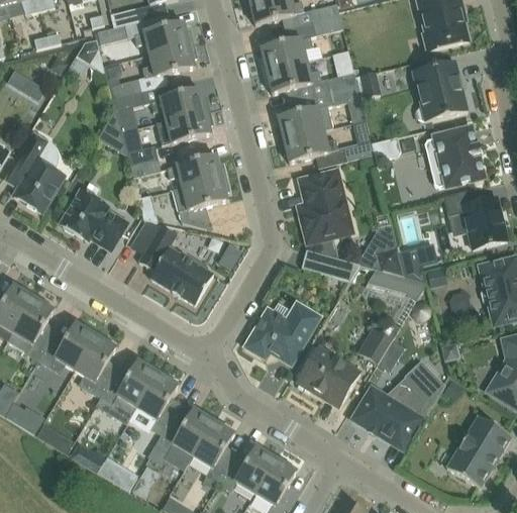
[(8,0),(9,4),(21,1),(25,15),(40,11),(37,0),(8,0)]
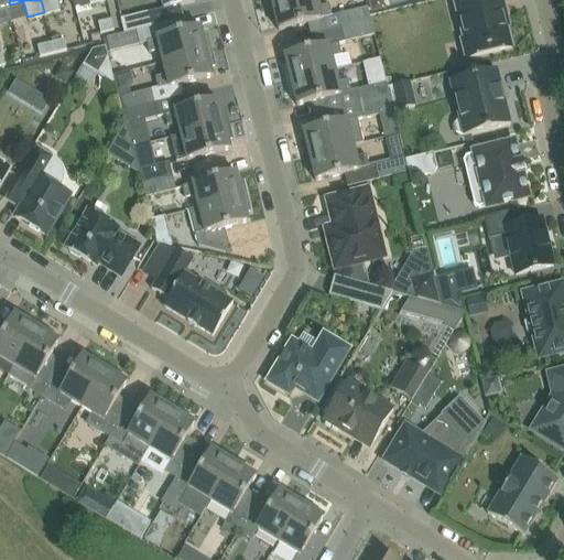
[(41,0),(44,12),(61,8),(58,0),(41,0)]
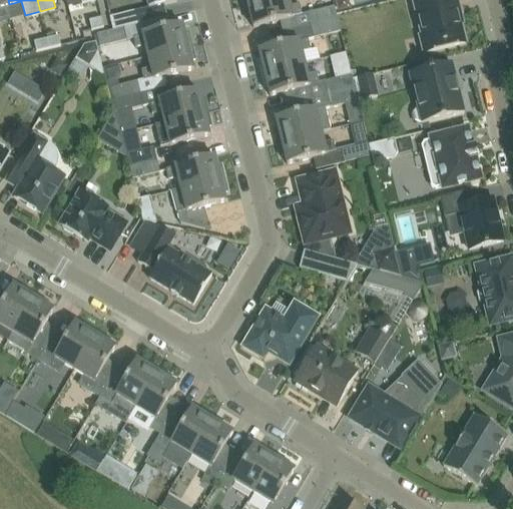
[(253,25),(273,20),(293,15),(293,13),(303,11),(300,1),(291,3),(290,0),(254,0),(243,3),(247,16),(250,15),(253,25)]
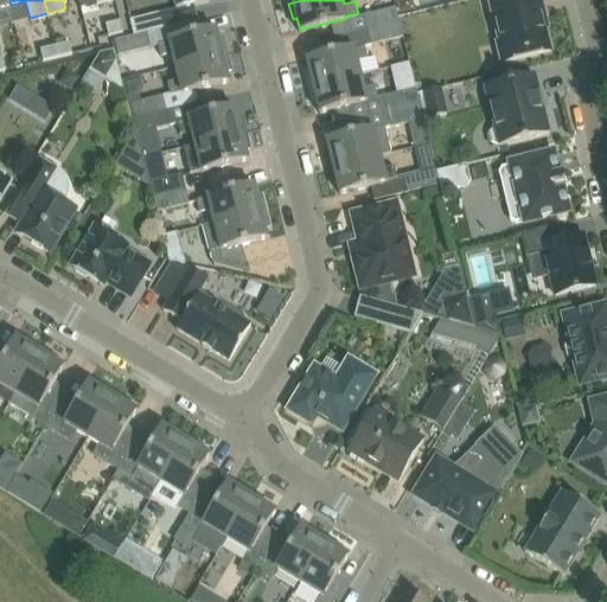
[(397,0),(400,11),(414,7),(413,0),(397,0)]
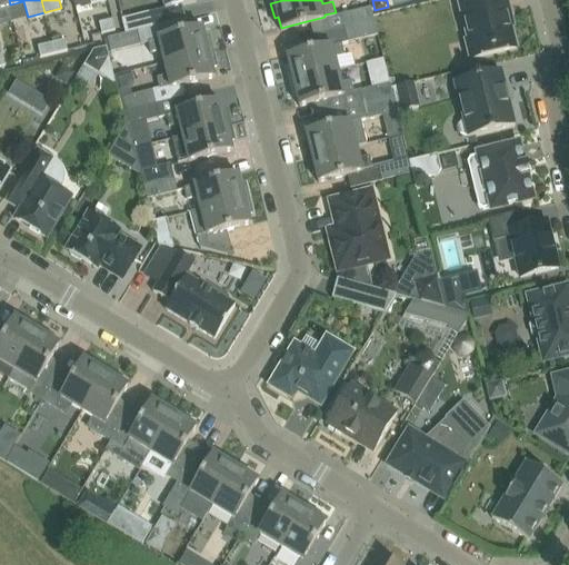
[(463,35),(468,56),(516,45),(516,43),(513,43),(506,10),(510,9),(507,0),(467,0),(458,2),(465,35),(463,35)]
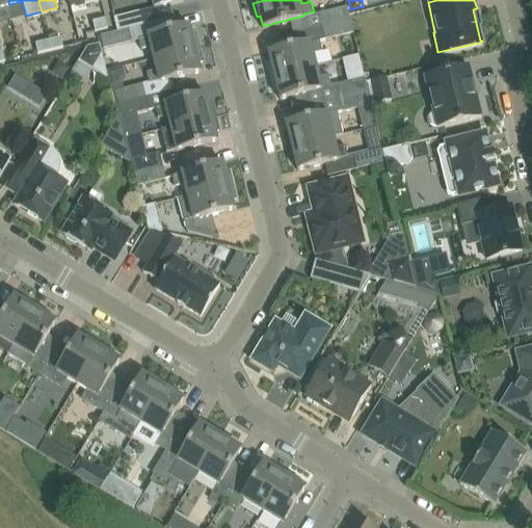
[(346,3),(318,10),(321,24),(350,17),(346,3)]
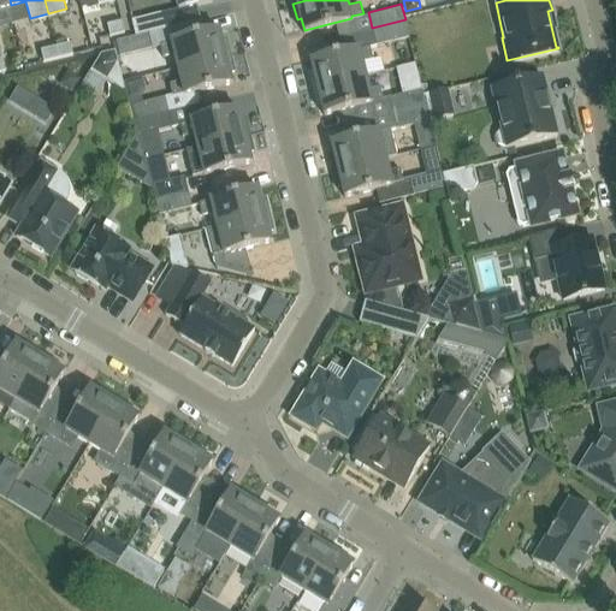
[(165,25),(161,10),(131,17),(135,33),(165,25)]
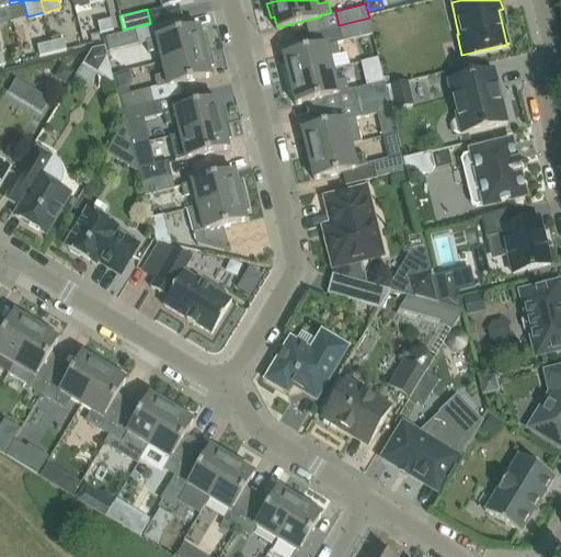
[(114,27),(111,16),(98,20),(100,31),(114,27)]
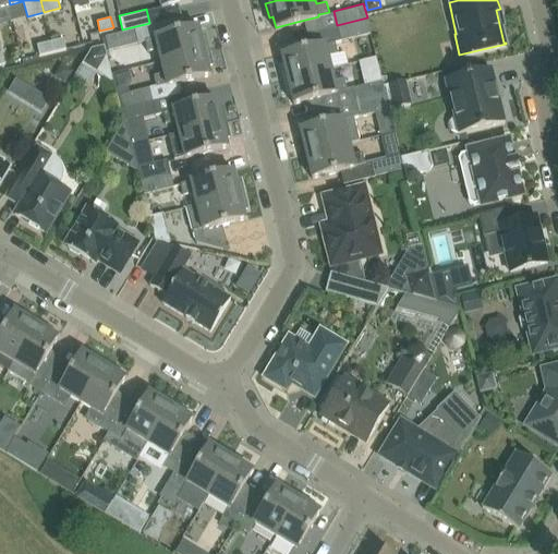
[(367,17),(337,25),(340,38),(371,31),(367,17)]
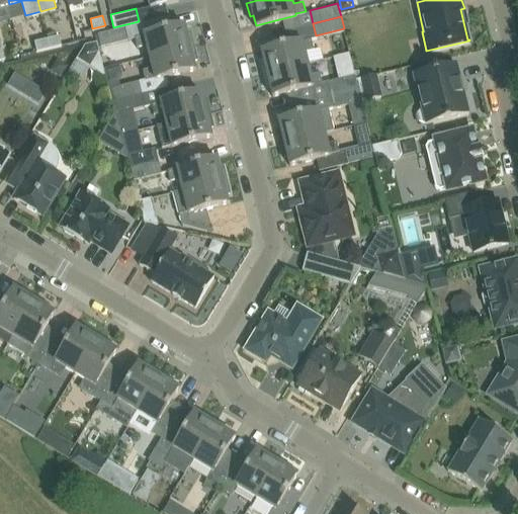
[(147,43),(150,55),(193,44),(190,29),(186,30),(184,21),(144,31),(144,32),(135,34),(138,46),(147,43)]
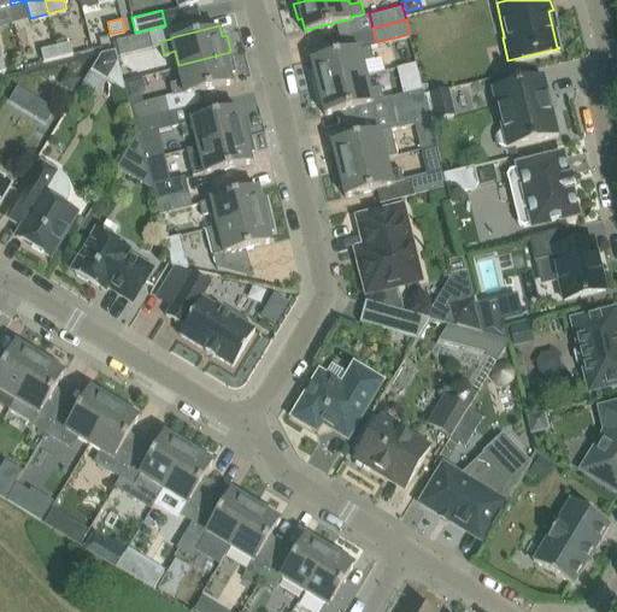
[(150,29),(127,35),(117,37),(121,53),(153,45),(150,29)]
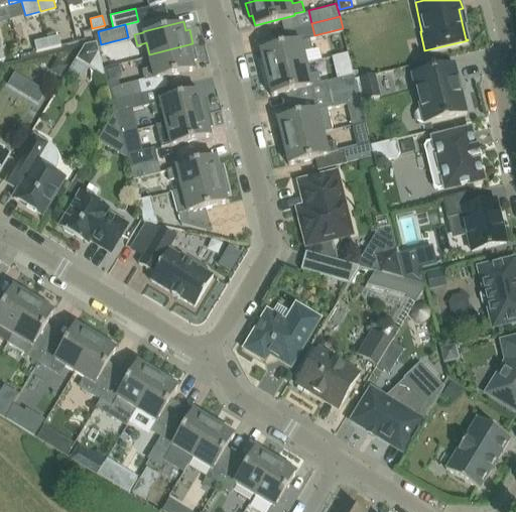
[(46,35),(48,45),(61,42),(58,32),(46,35)]
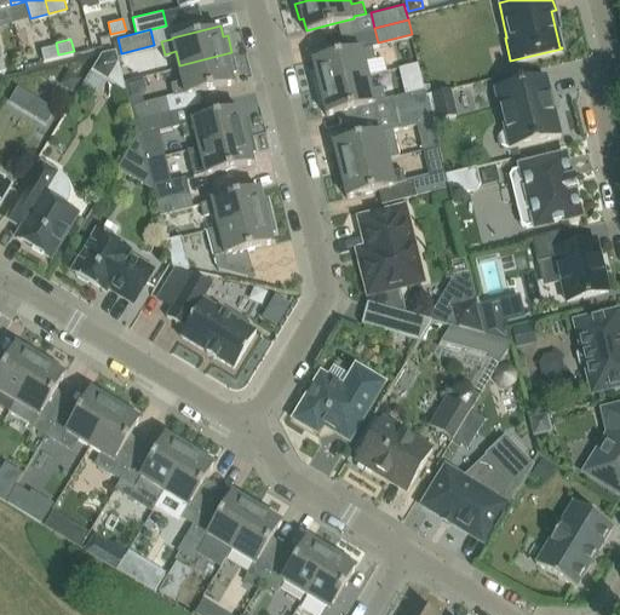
[(44,58),(58,55),(56,42),(41,46),(44,58)]
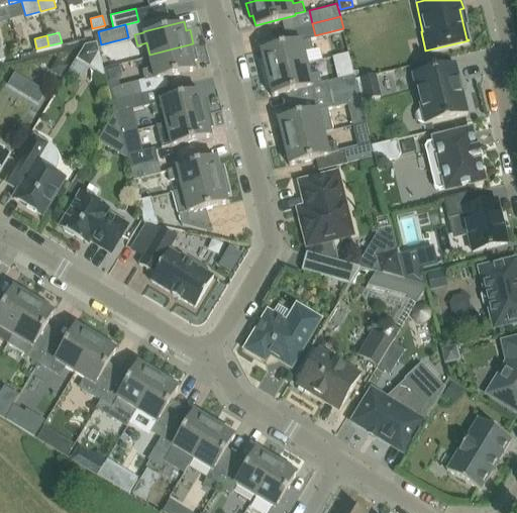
[(304,49),(313,47),(311,36),(301,39),(301,37),(261,47),(264,57),(260,58),(263,72),(307,61),(304,49)]
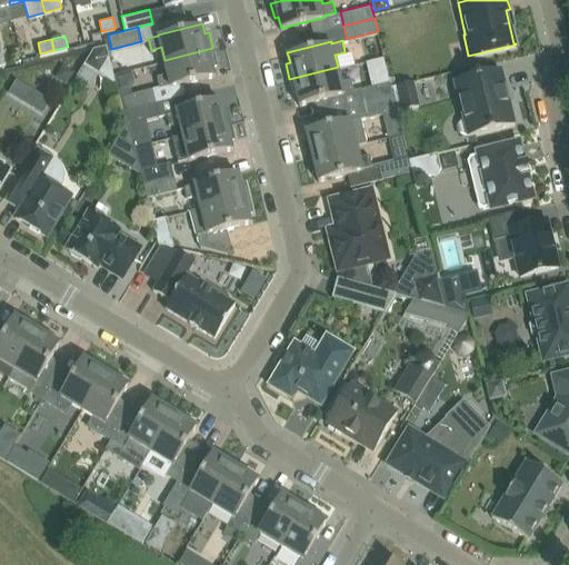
[(85,62),(115,81),(116,81),(107,43),(93,47),(85,62)]
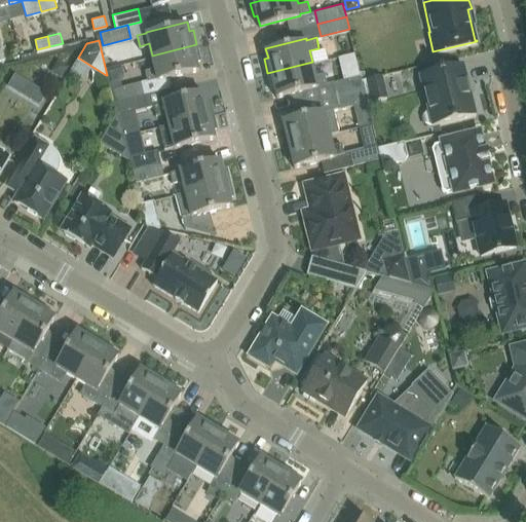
[(200,58),(196,44),(152,56),(154,67),(145,69),(148,80),(157,77),(157,78),(198,69),(196,60),(200,58)]
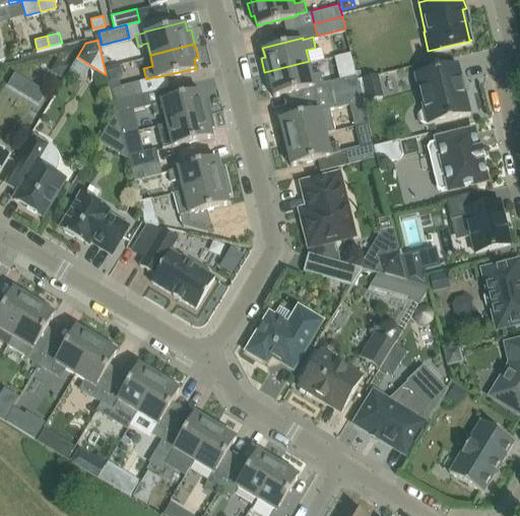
[(311,72),(309,61),(264,72),(267,85),(271,85),(274,94),(314,84),(314,83),(323,81),(321,70),(311,72)]
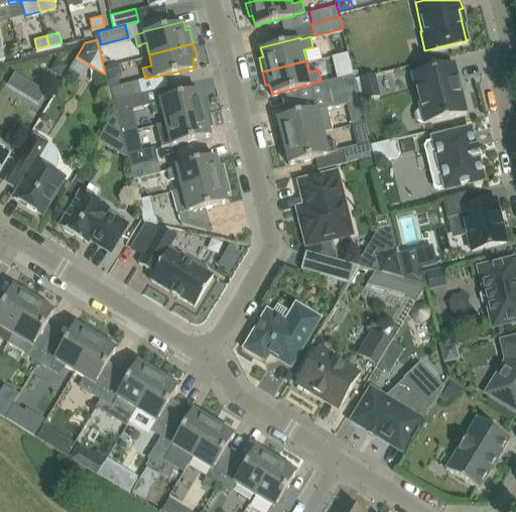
[(467,111),(461,89),(454,60),(411,71),(420,105),(416,109),(418,118),(423,120),(424,120),(424,122),(467,111)]
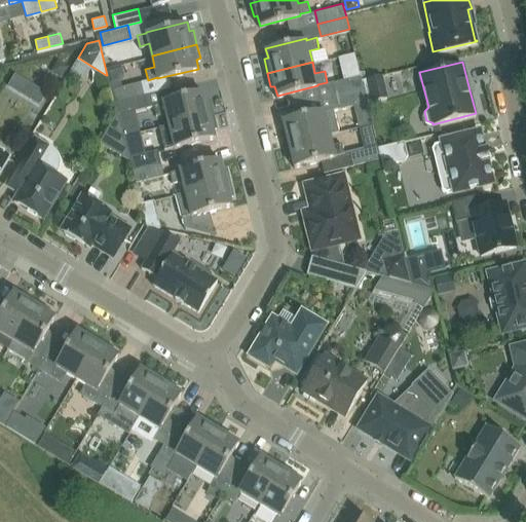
[(391,90),(402,87),(395,67),(384,71),(391,90)]
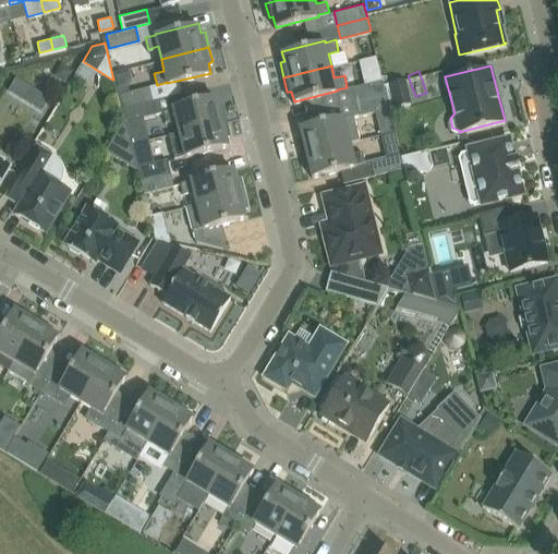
[(15,76),(8,89),(40,110),(49,97),(15,76)]
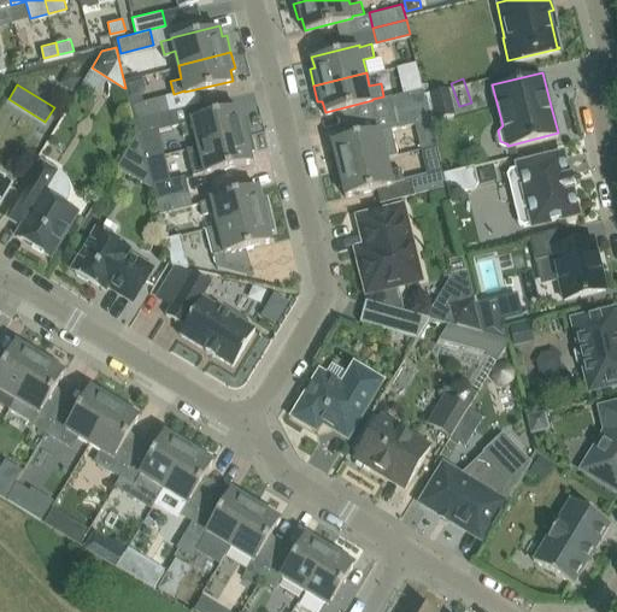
[(448,84),(423,90),(424,92),(427,101),(430,116),(436,115),(436,117),(456,112),(448,84)]
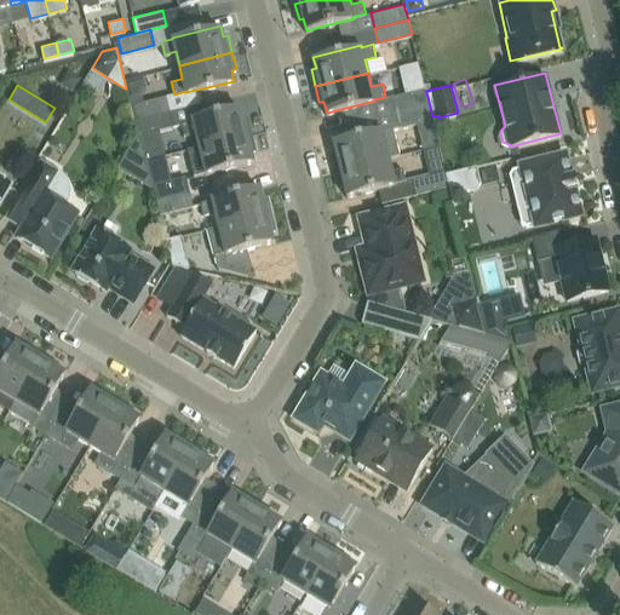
[(391,95),(395,110),(429,102),(426,92),(425,91),(424,87),(391,95)]
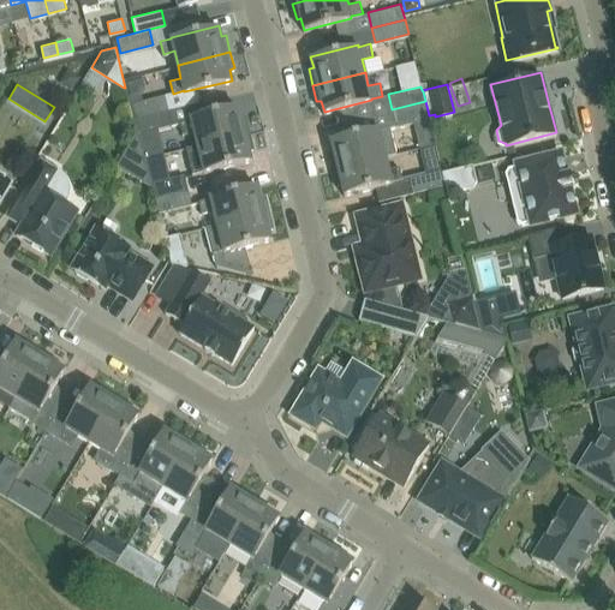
[(136,117),(168,108),(165,94),(132,102),(136,117)]
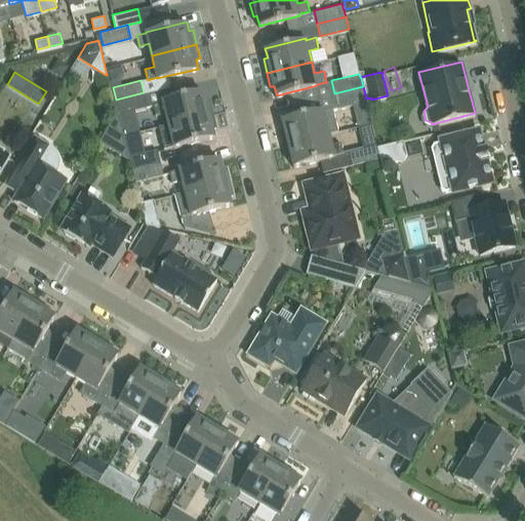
[(354,104),(359,124),(371,121),(366,101),(365,98),(366,98),(363,86),(334,93),(337,108),(354,104)]
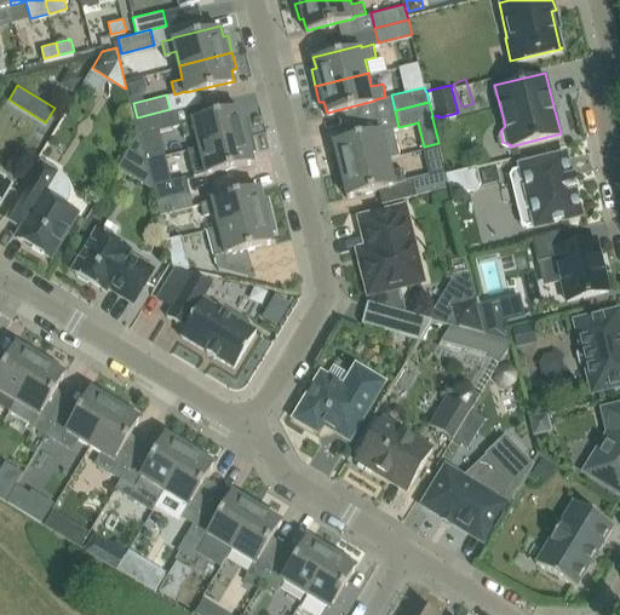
[(195,131),(199,145),(251,132),(247,115),(242,116),(240,105),(191,118),(193,119),(181,121),(184,134),(195,131)]
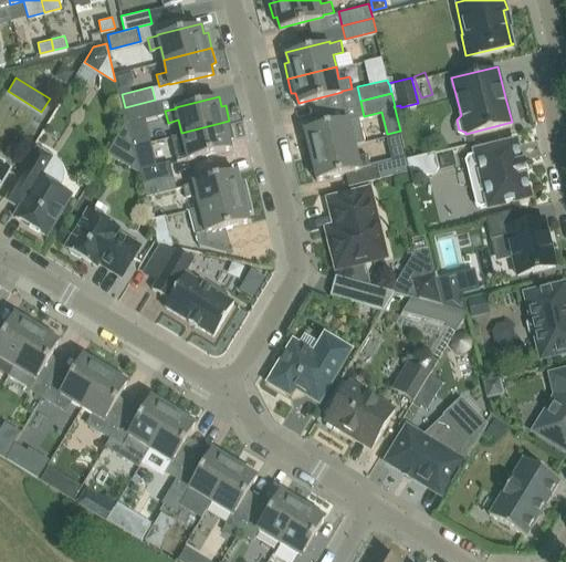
[(125,107),(127,120),(128,121),(158,114),(155,100),(125,107)]
